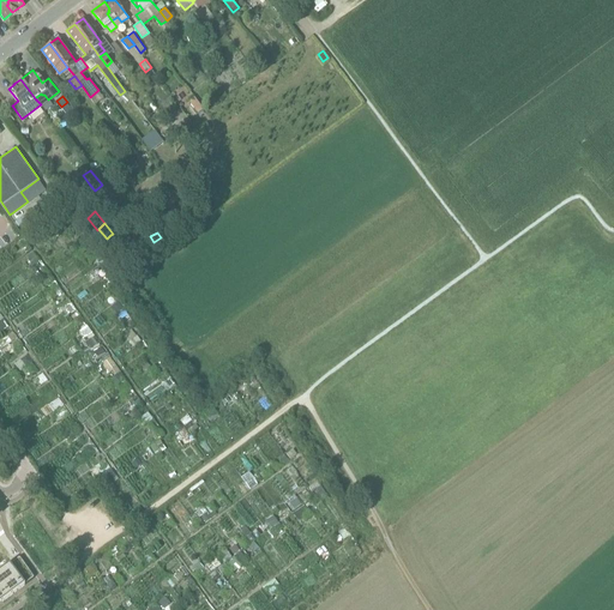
[(97,260),(104,255),(98,248),(94,251),(92,253),(97,260)]
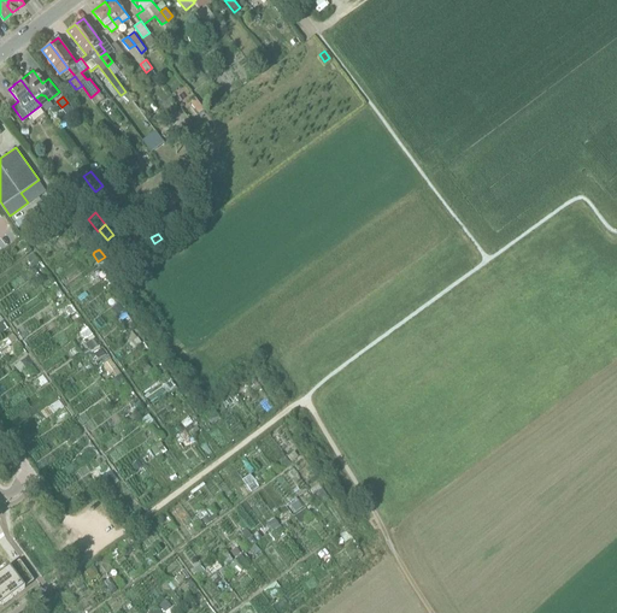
[(47,286),(54,281),(56,280),(51,273),(50,275),(42,280),(47,286)]
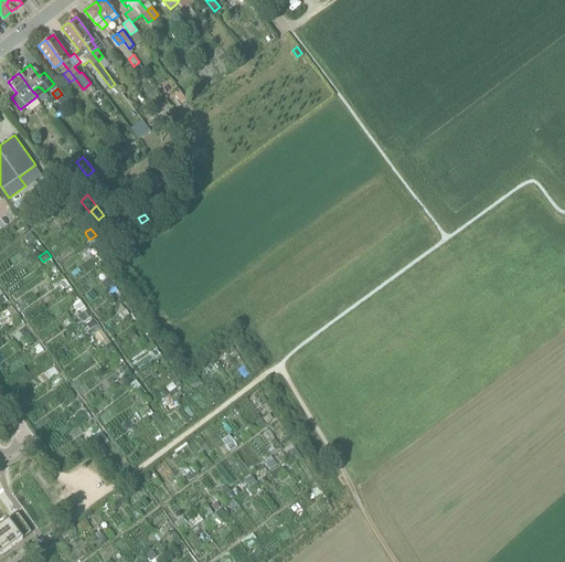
[(108,276),(103,281),(107,286),(113,282),(108,276)]
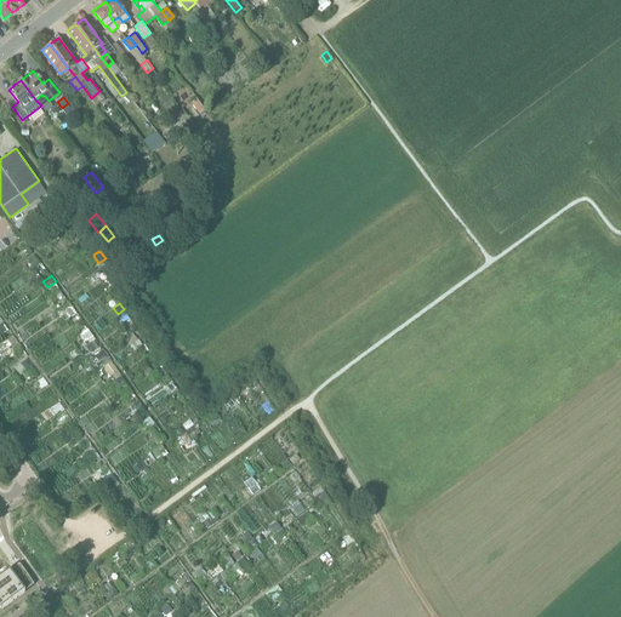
[(79,316),(74,320),(79,327),(84,324),(83,321),(80,316),(79,316)]
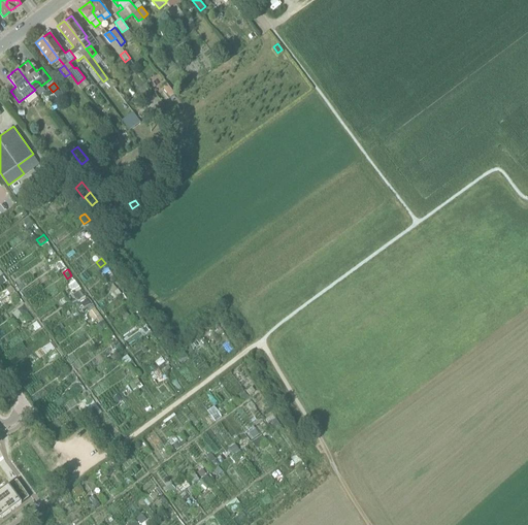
[(70,282),(68,283),(72,289),(78,285),(74,279),(70,282)]
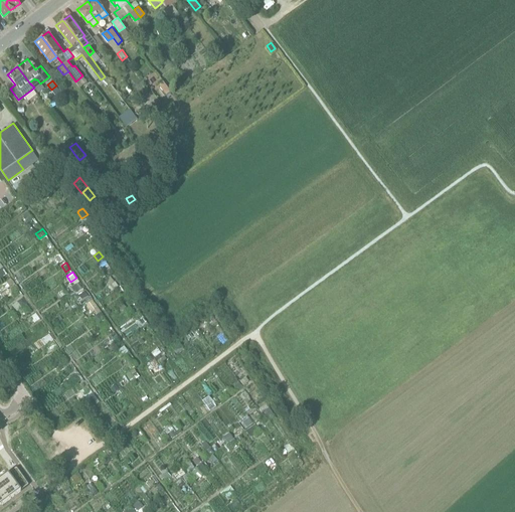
[(115,278),(110,273),(104,278),(109,283),(115,278)]
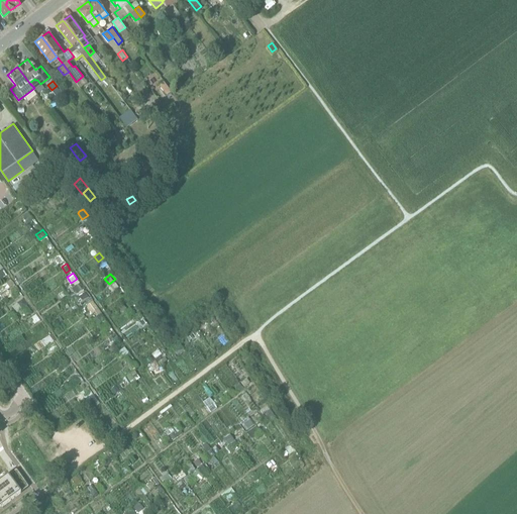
[(83,289),(79,283),(73,288),(77,294),(83,289)]
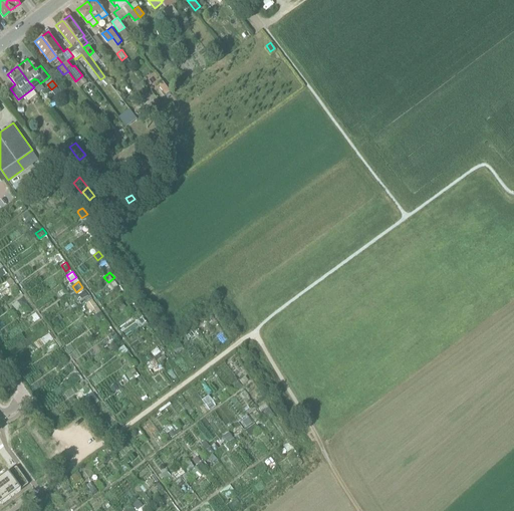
[(84,288),(78,292),(83,300),(89,296),(84,288)]
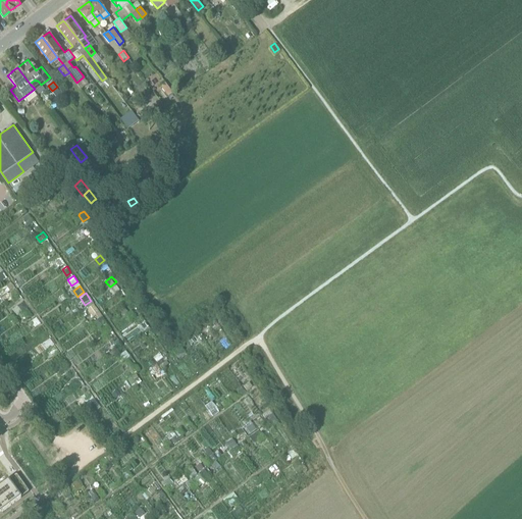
[(17,304),(21,310),(28,306),(23,300),(17,304)]
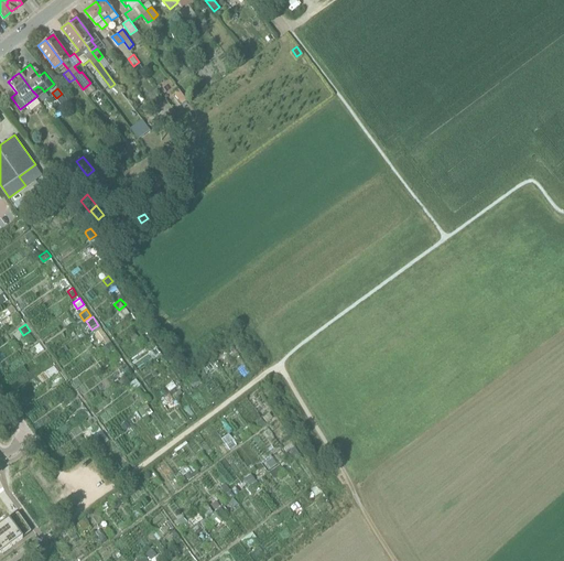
[(101,326),(94,332),(99,338),(106,333),(101,326)]
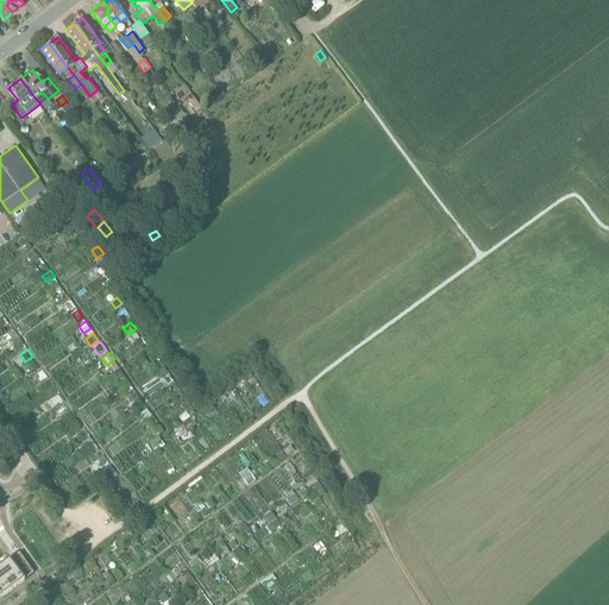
[(26,363),(25,364),(27,367),(29,366),(31,370),(31,369),(37,365),(32,359),(29,361),(27,361),(26,363)]
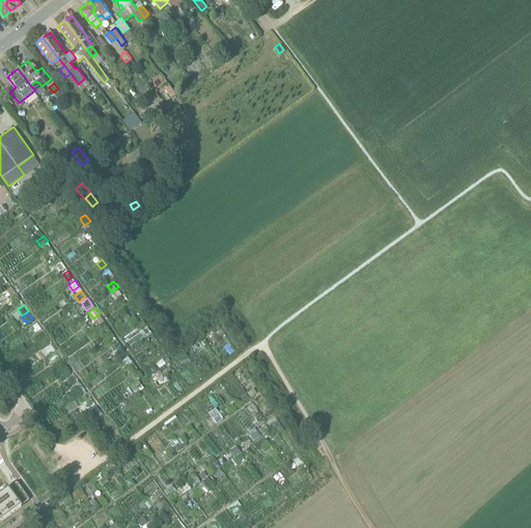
[(98,324),(99,325),(102,330),(108,326),(104,320),(99,323),(98,324)]
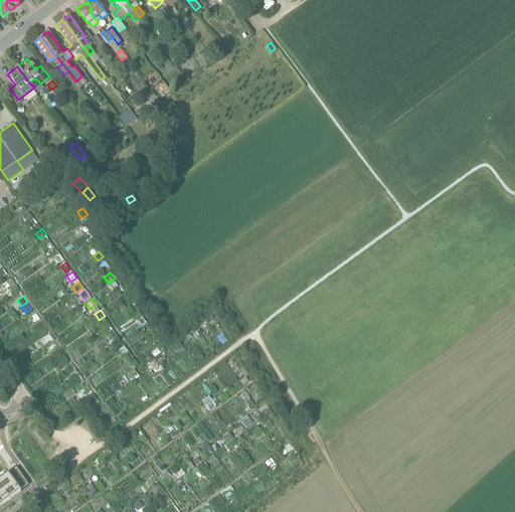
[(39,317),(35,311),(30,315),(34,321),(39,317)]
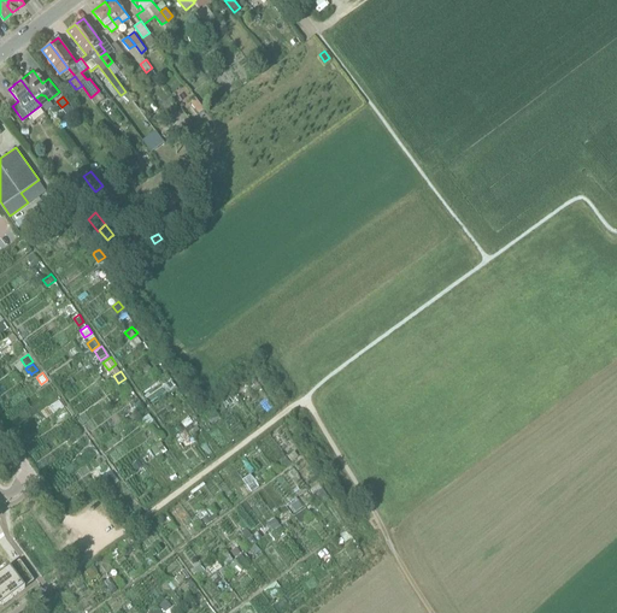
[(53,412),(63,406),(64,405),(59,398),(48,405),(53,412)]
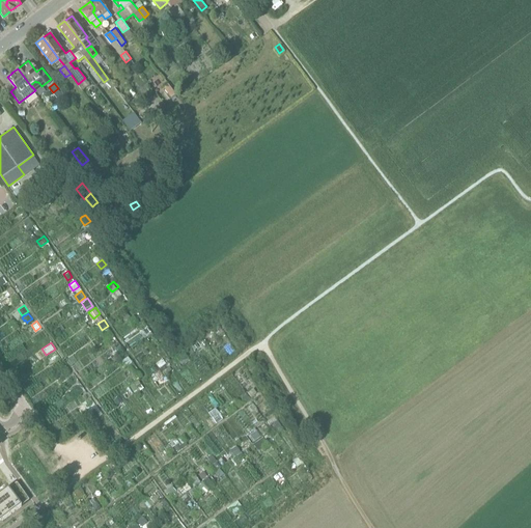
[(46,355),(44,357),(48,363),(59,356),(54,350),(46,355)]
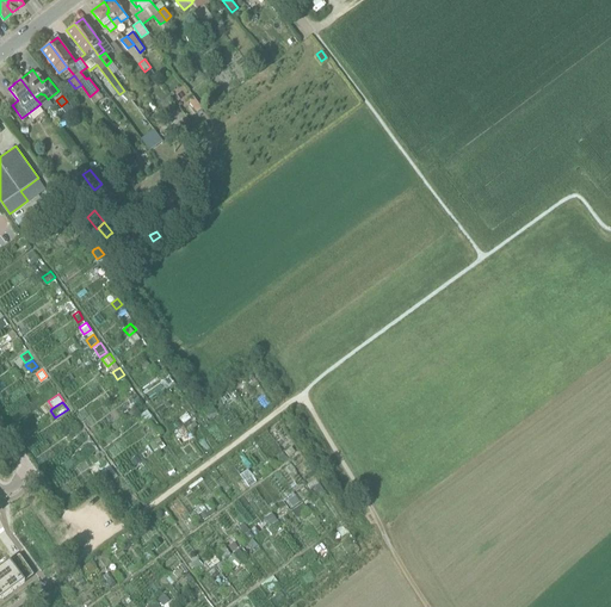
[(213,403),(203,408),(208,415),(216,410),(213,403)]
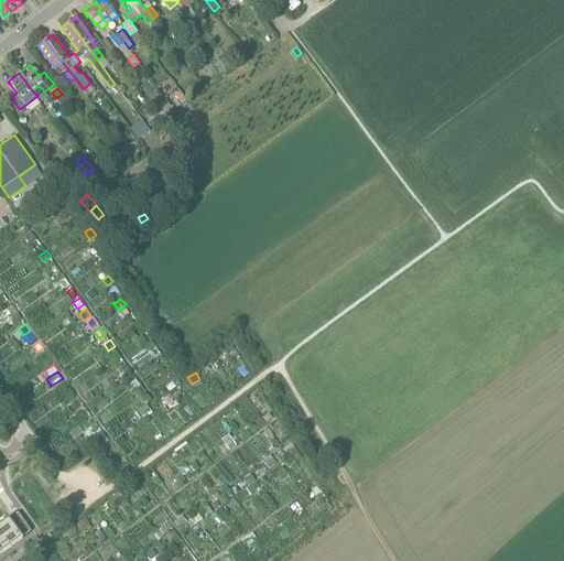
[(136,377),(129,381),(133,388),(140,383),(136,377)]
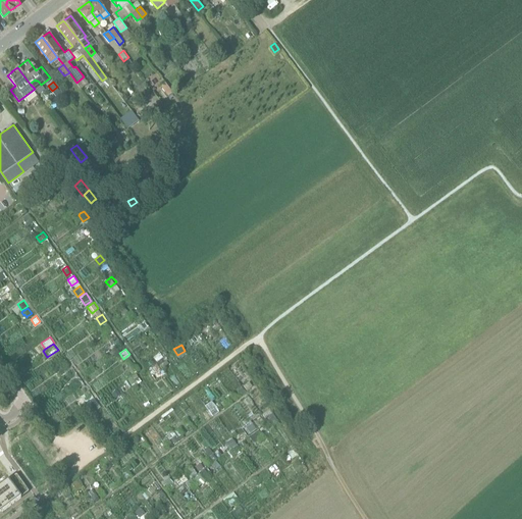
[(163,353),(159,349),(154,355),(157,359),(163,353)]
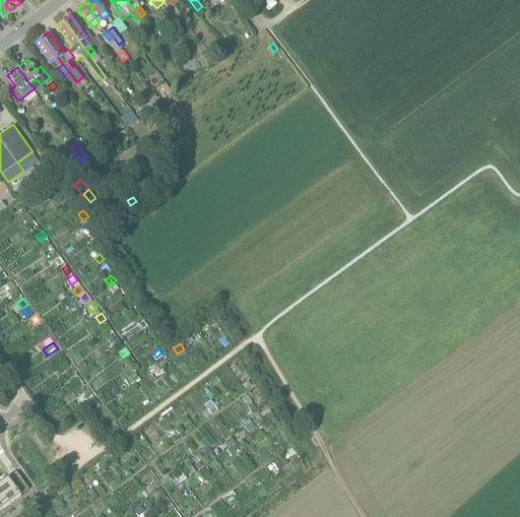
[(159,363),(165,359),(167,360),(169,359),(167,357),(165,353),(156,360),(159,363)]
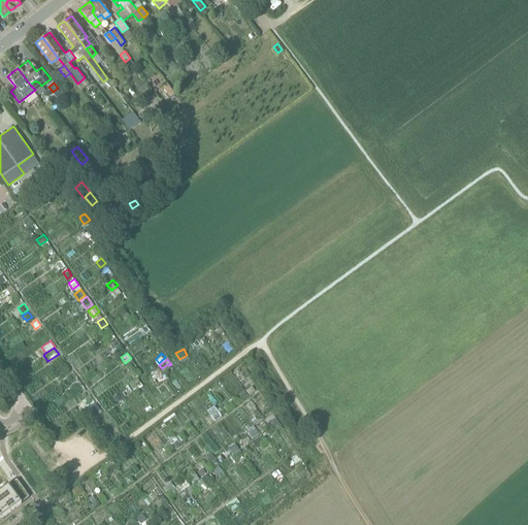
[(64,361),(58,366),(60,368),(64,372),(69,368),(64,361)]
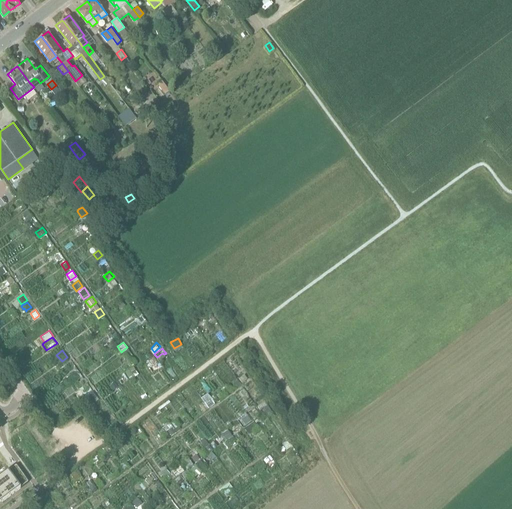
[(133,355),(128,360),(132,366),(138,361),(133,355)]
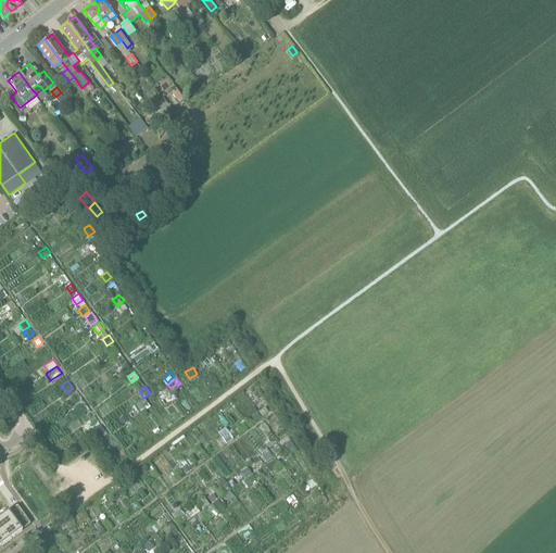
[(166,386),(159,390),(163,398),(172,393),(166,386)]
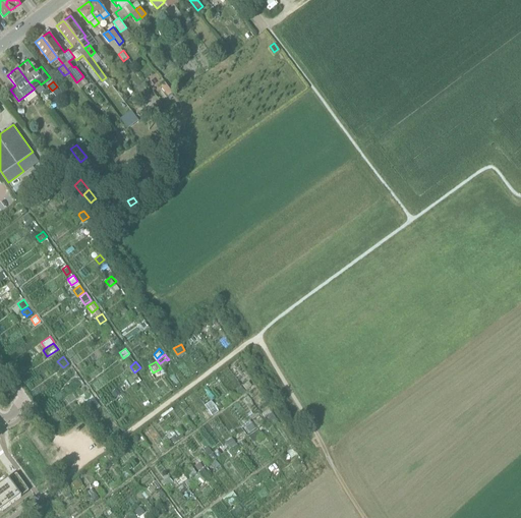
[(131,373),(127,377),(132,385),(137,383),(134,379),(131,373)]
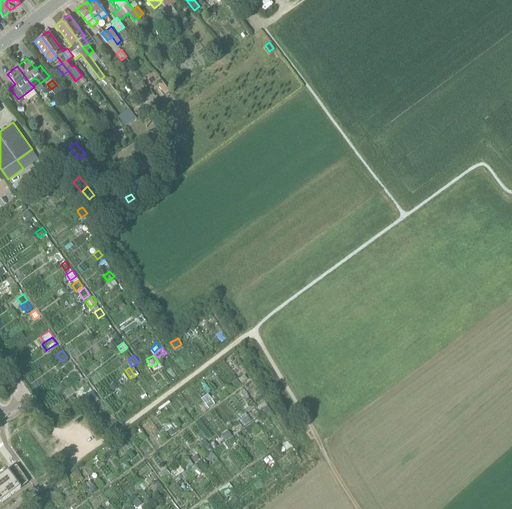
[(77,370),(70,375),(72,377),(74,380),(81,375),(77,370)]
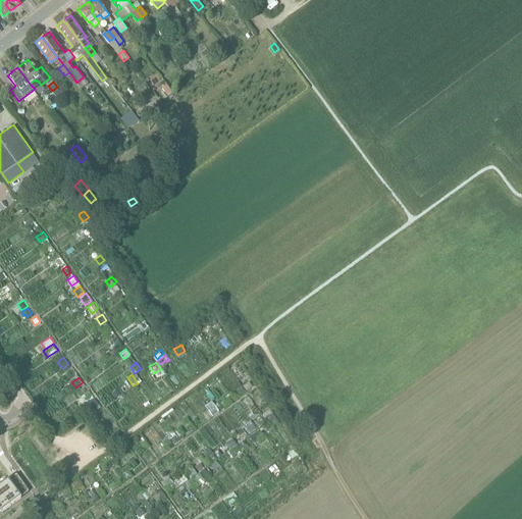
[(116,387),(111,392),(115,396),(119,393),(116,387)]
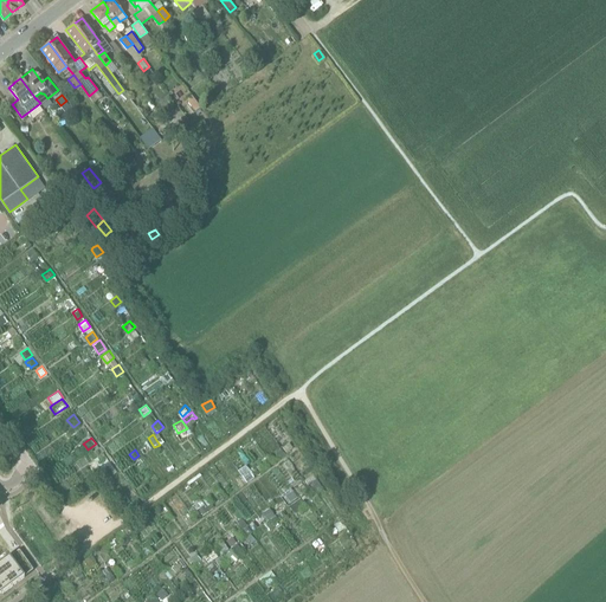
[(98,465),(98,466),(103,463),(108,459),(103,452),(94,458),(98,465)]
